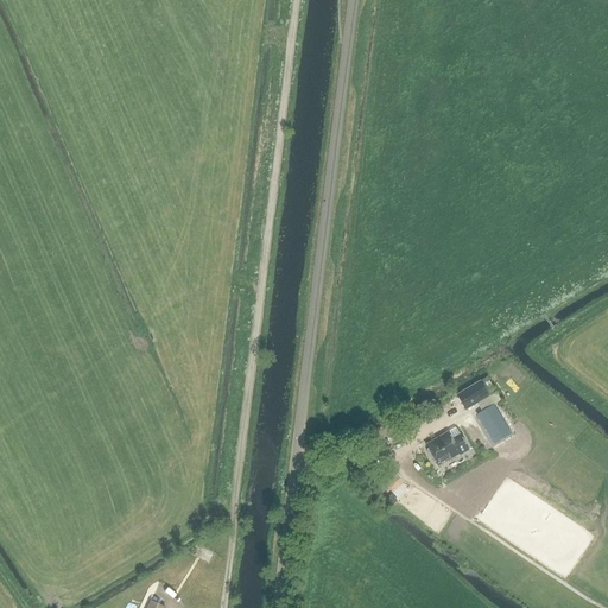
[(495,392),(487,378),(457,396),(466,410),(495,392)]
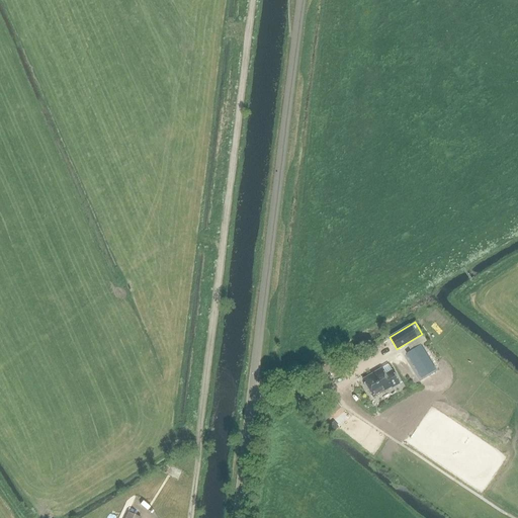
[(417,337),(420,344),(427,341),(425,334),(417,337)]
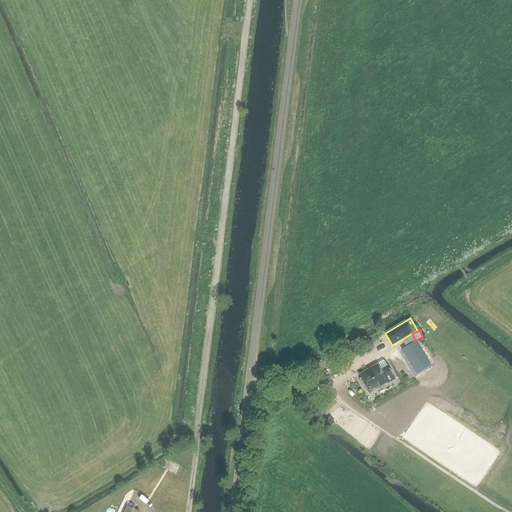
[(417,374),(429,367),(413,342),(401,349),(417,374)]
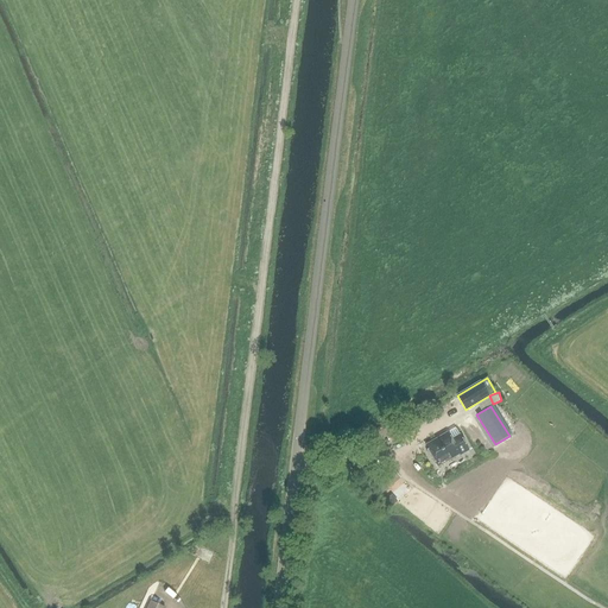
[(437,466),(444,462),(447,462),(450,460),(451,458),(458,454),(460,456),(469,451),(458,434),(450,438),(448,434),(426,447),(428,449),(426,451),(430,458),(434,458),(437,466)]
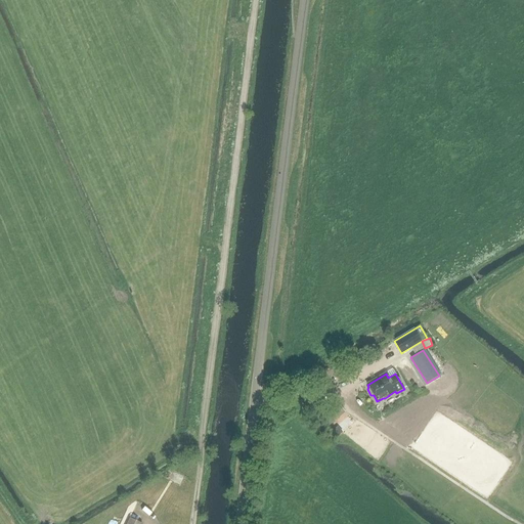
[(344,412),(340,406),(330,415),(334,420),(344,412)]
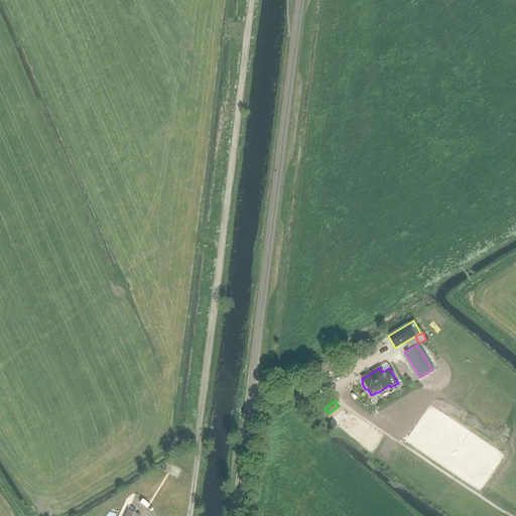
[(347,417),(342,411),(333,419),(338,425),(347,417)]
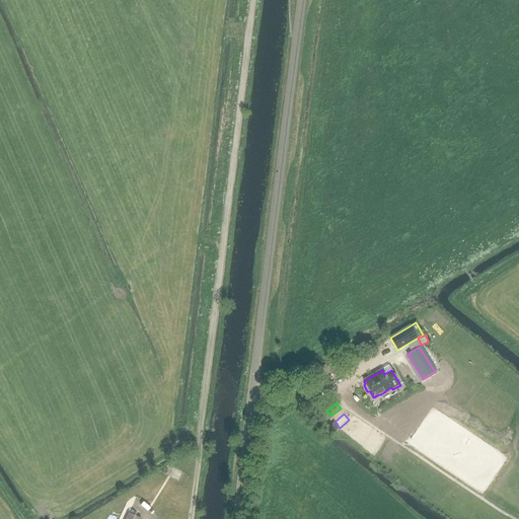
[(339,428),(334,423),(328,428),(334,433),(339,428)]
